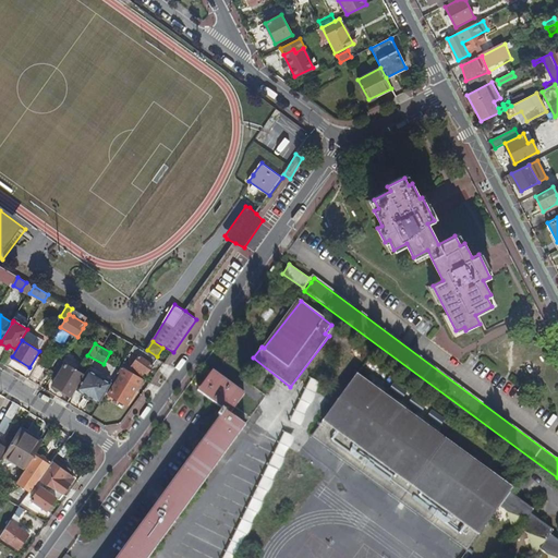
[(55,355),(46,350),(38,363),(47,367),(55,355)]
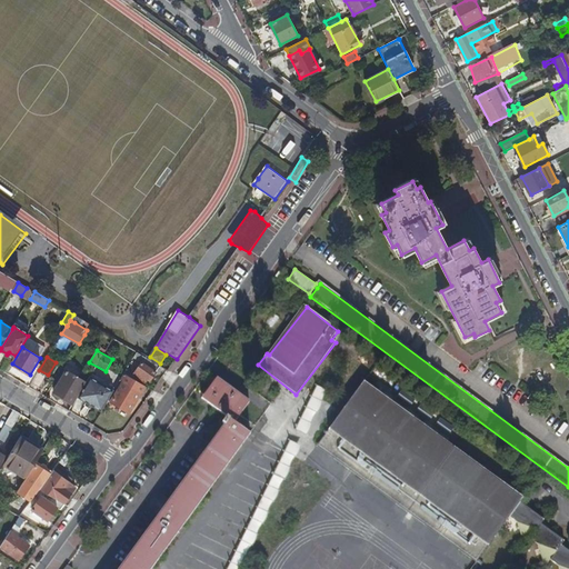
[(151,381),(161,366),(148,358),(147,358),(137,375),(147,383),(149,380),(151,381)]
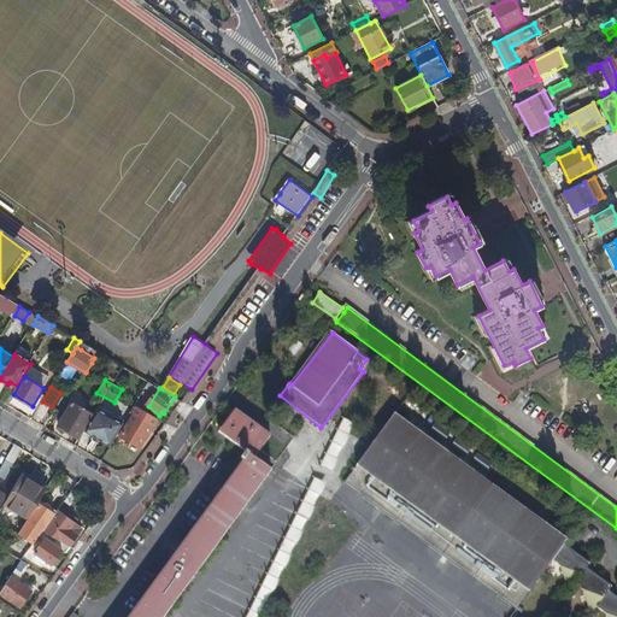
[(60,424),(81,436),(86,430),(95,413),(74,401),(60,424)]
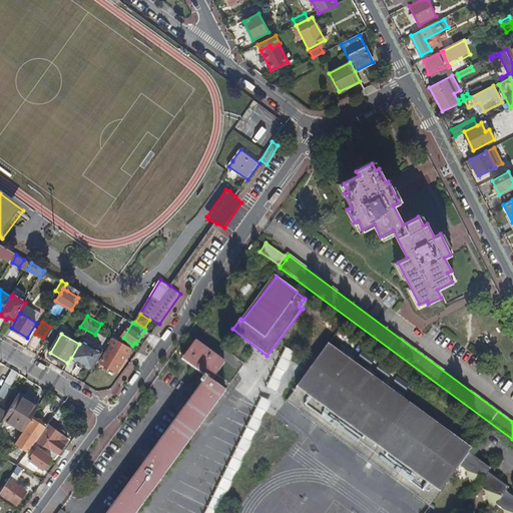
[(128,355),(132,348),(131,348),(115,338),(100,362),(116,372),(127,355),(128,355)]
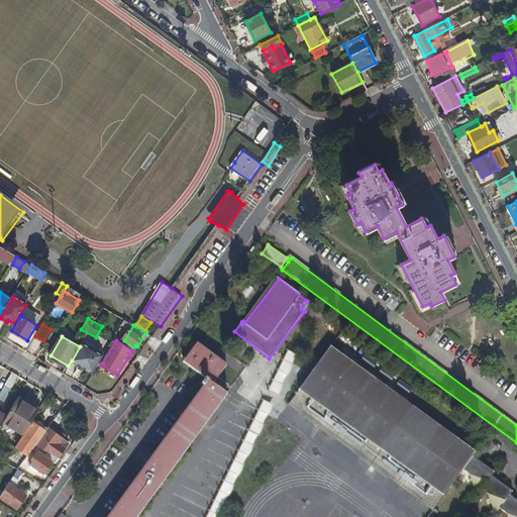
[(135,516),(160,486),(162,488),(172,474),(170,472),(226,394),(227,394),(212,383),(226,364),(196,341),(182,360),(205,378),(201,383),(204,385),(107,516),(135,516)]
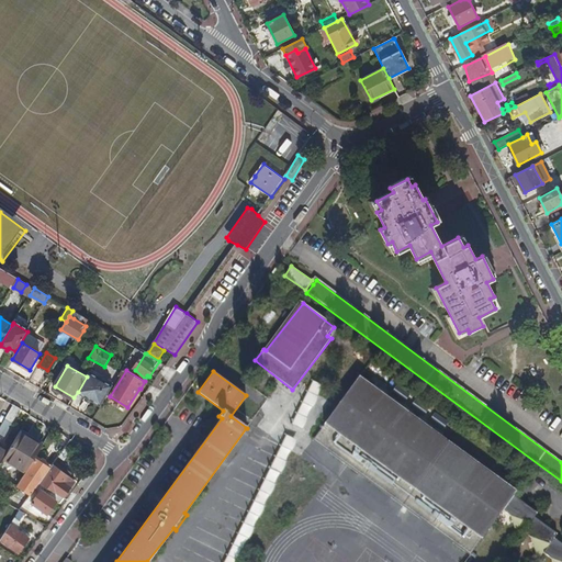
[(113,385),(90,372),(87,377),(78,392),(86,397),(92,401),(101,406),(113,385)]
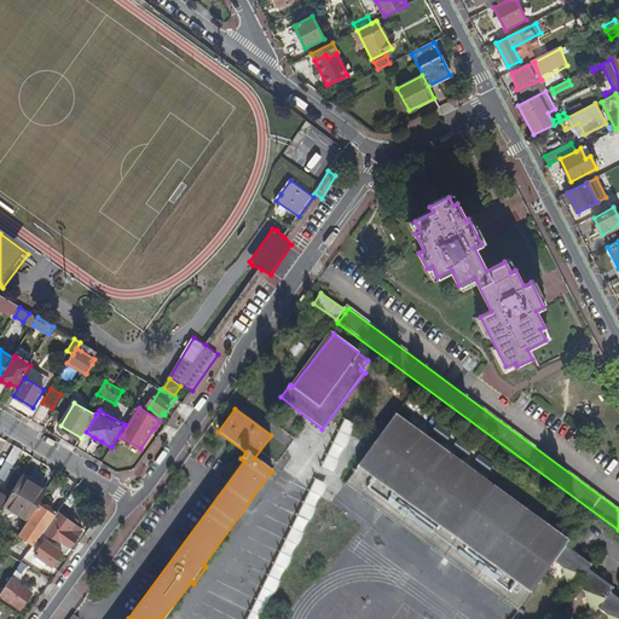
[(345,484),(518,611),(554,562),(565,547),(567,543),(568,542),(397,416),(397,415),(395,414),(345,484)]
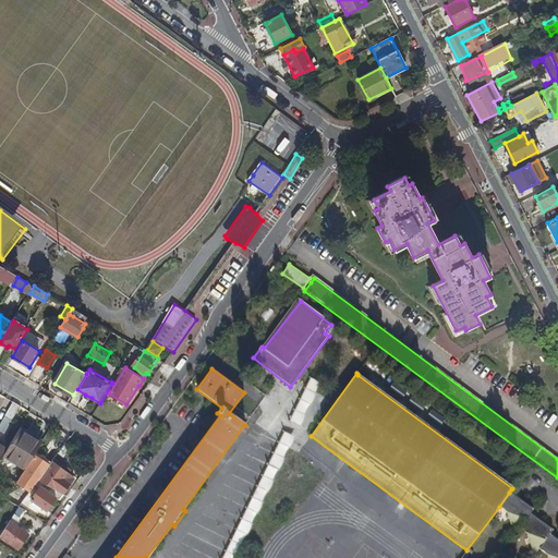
[(322,384),(310,377),(289,421),(301,426),(322,384)]
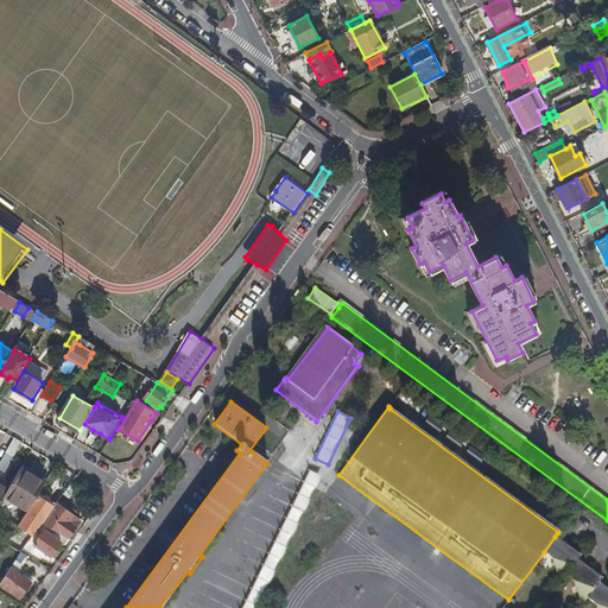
[(141,442),(149,450),(162,438),(154,431),(141,442)]
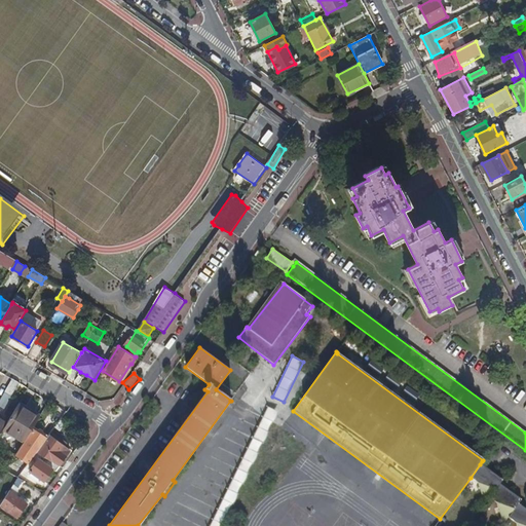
[(13,395),(21,384),(13,380),(7,390),(13,395)]
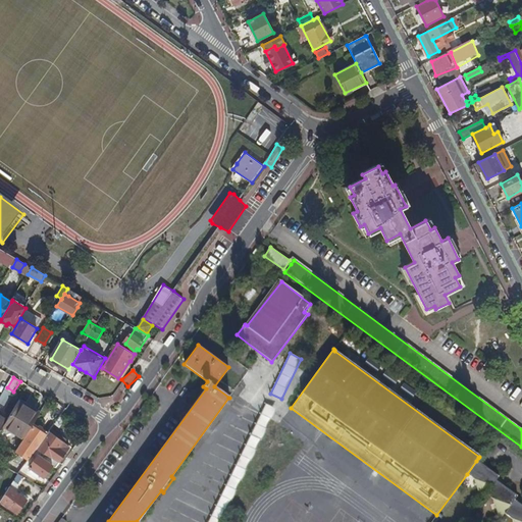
[(40,415),(18,402),(7,420),(4,426),(24,438),(33,425),(35,422),(40,415)]
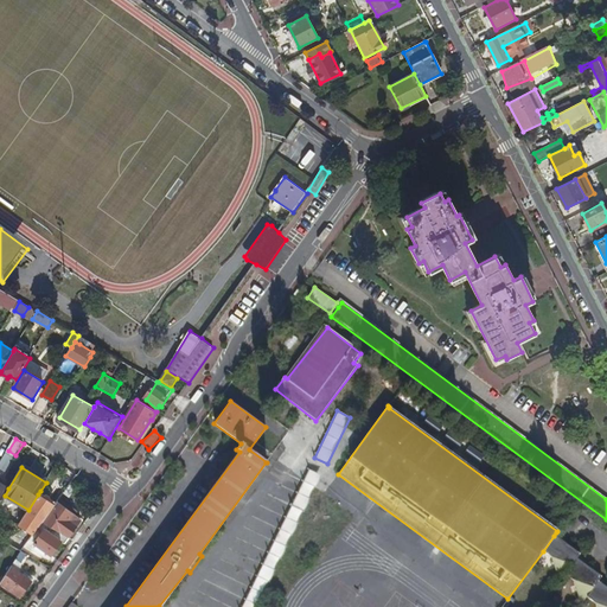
[(256,606),(320,474),(307,468),(240,606),(256,606)]
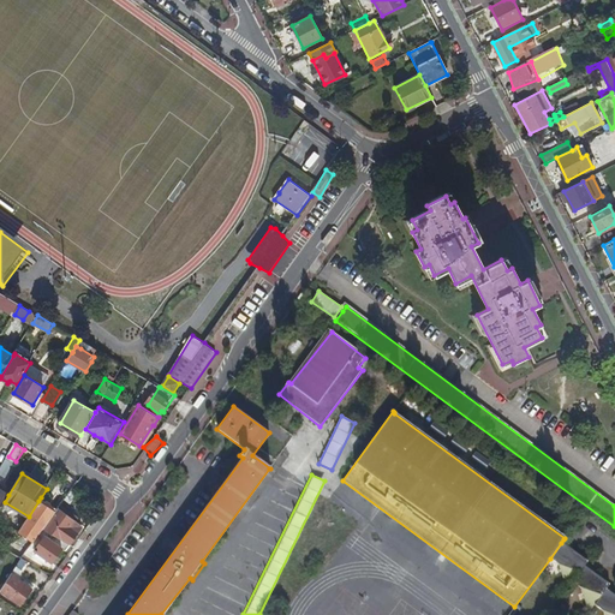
[(59,509),(41,497),(39,501),(55,513),(59,509)]
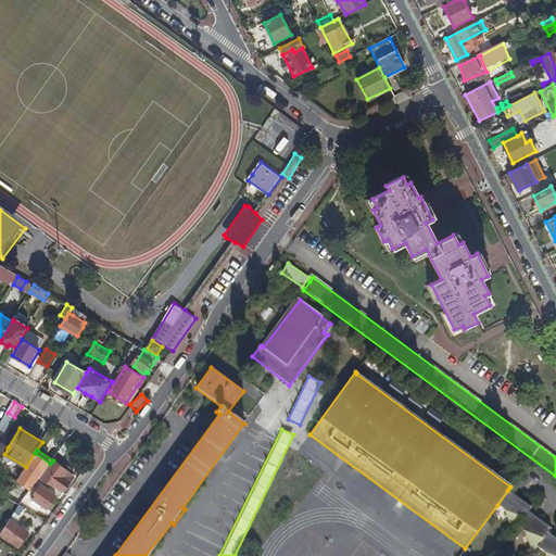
[(50,464),(35,453),(26,467),(17,480),(15,482),(29,491),(36,483),(39,479),(50,464)]
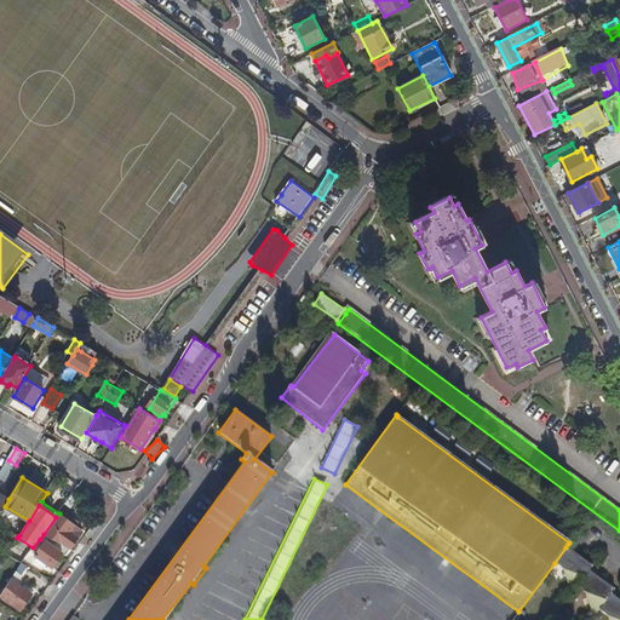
[(84,532),(59,514),(56,517),(44,534),(70,549),(84,532)]
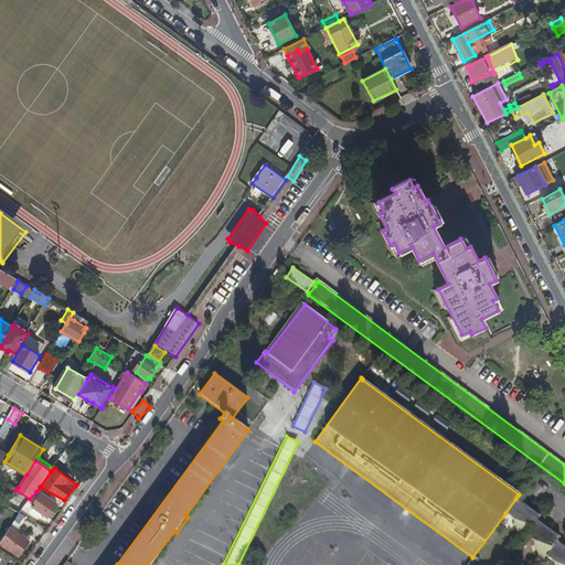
[(61,507),(65,501),(64,500),(40,487),(36,491),(40,494),(33,505),(36,508),(43,513),(48,516),(57,503),(61,507)]
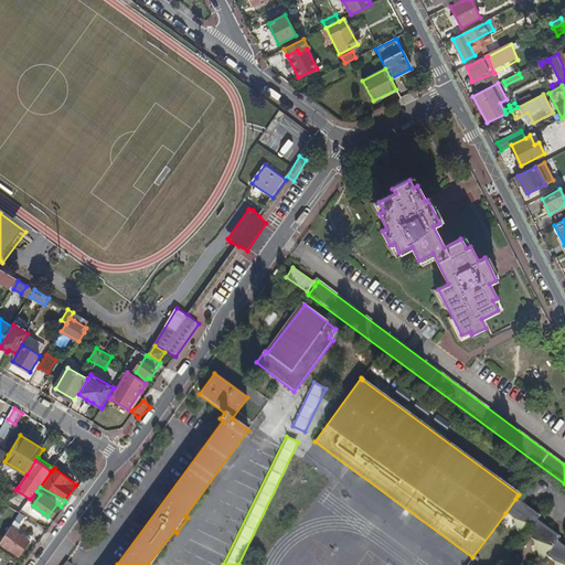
[(523,501),(518,496),(515,499),(526,508),(528,507),(523,501)]
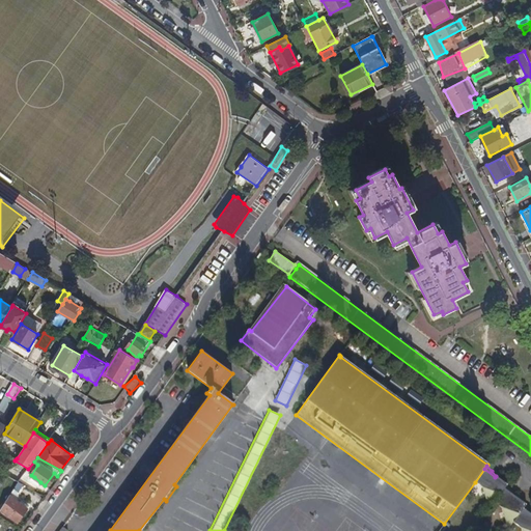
[(530,530),(530,515),(523,509),(526,505),(527,504),(515,496),(514,498),(504,490),(507,484),(496,476),(495,477),(484,469),(475,482),(482,488),(486,501),(492,505),(494,502),(502,508),(506,523),(511,526),(513,523),(521,528),(521,530),(530,530)]
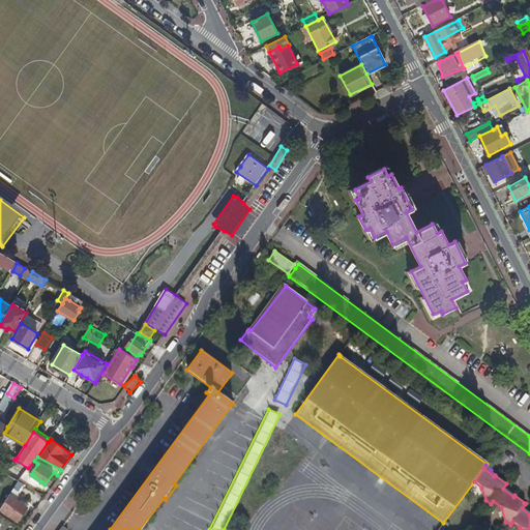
[(22,476),(9,469),(6,474),(19,481),(22,476)]
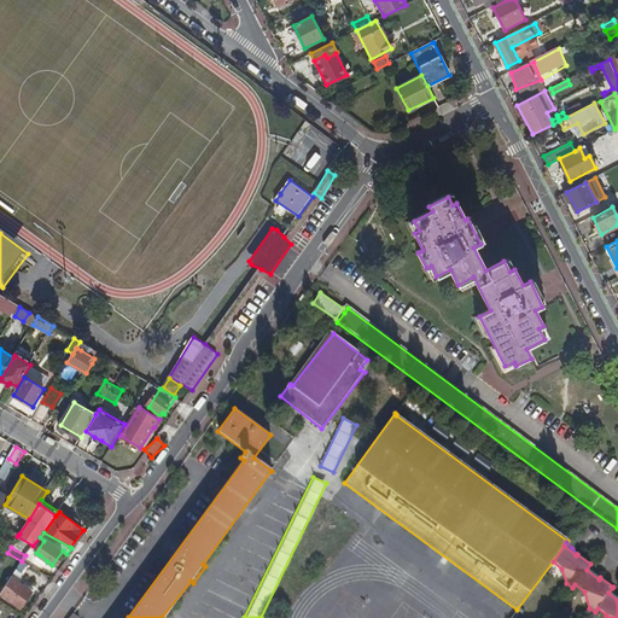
[(22,573),(28,565),(22,561),(15,572),(18,573),(19,571),(22,573)]
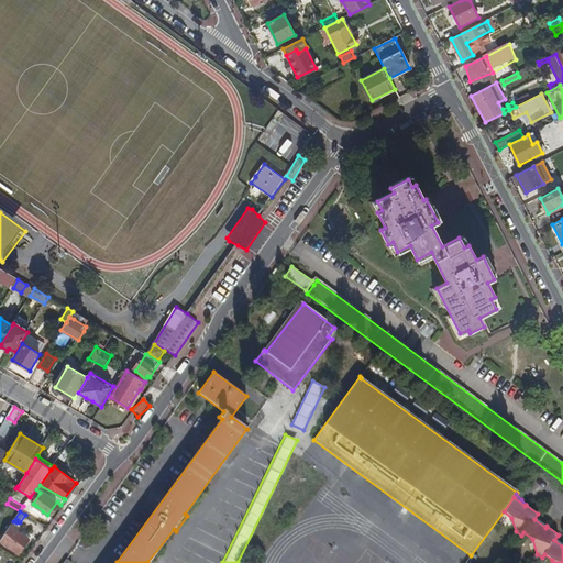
[(547,526),(538,514),(534,519),(545,528),(547,526)]
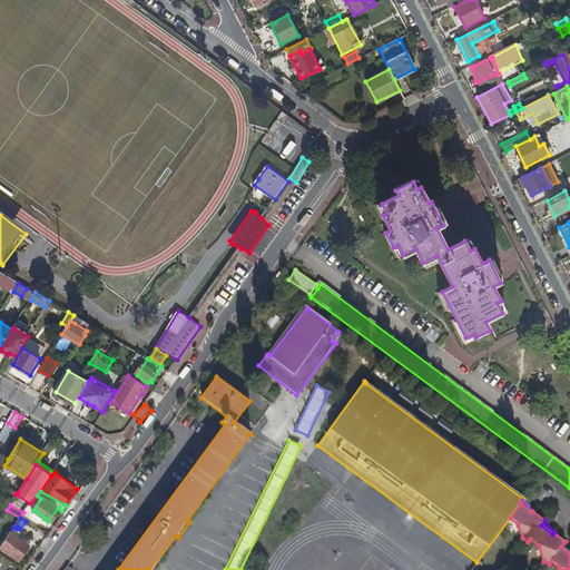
[(30,547),(11,532),(1,547),(19,560),(30,547)]
